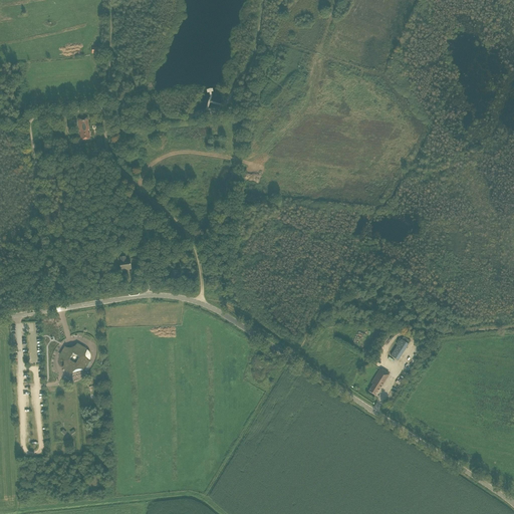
[(78,117),(81,141),(90,139),(89,134),(88,134),(88,130),(89,130),(87,116),(78,117)]
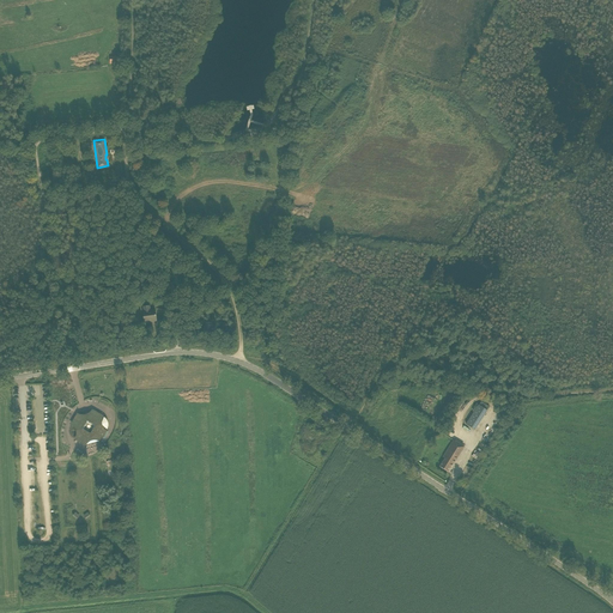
[(143,310),(145,323),(157,321),(155,310),(150,311),(150,307),(144,308),(144,310),(143,310)]
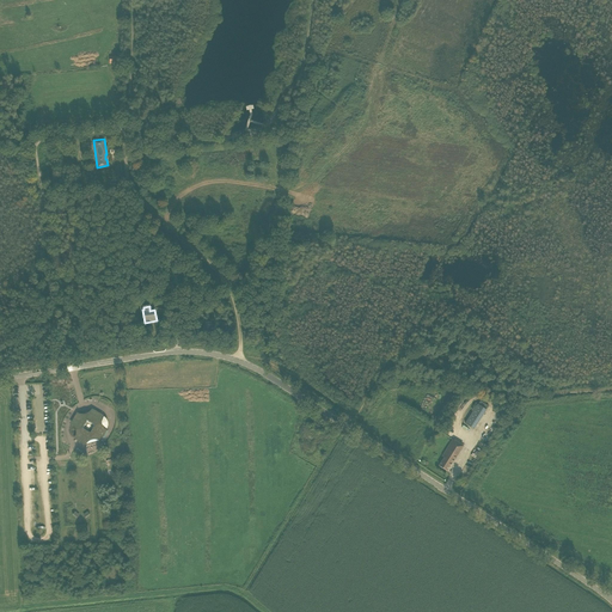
[(489,407),(481,401),(465,423),(473,429),(489,407)]
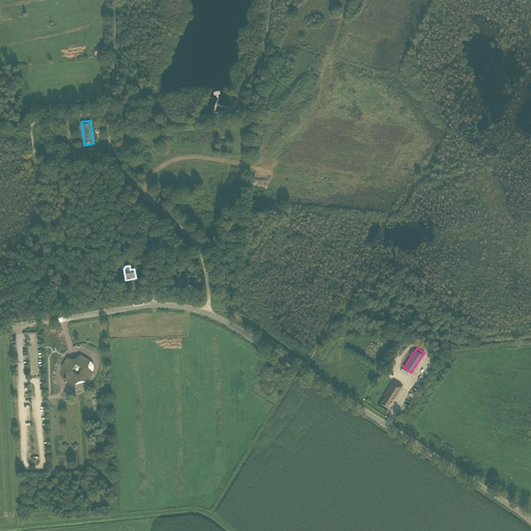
[(62,367),(70,372),(65,381),(74,386),(75,385),(86,382),(87,382),(92,373),(88,371),(86,365),(89,361),(80,356),(78,360),(76,360),(75,359),(74,359),(73,361),(72,361),(67,359),(62,367)]
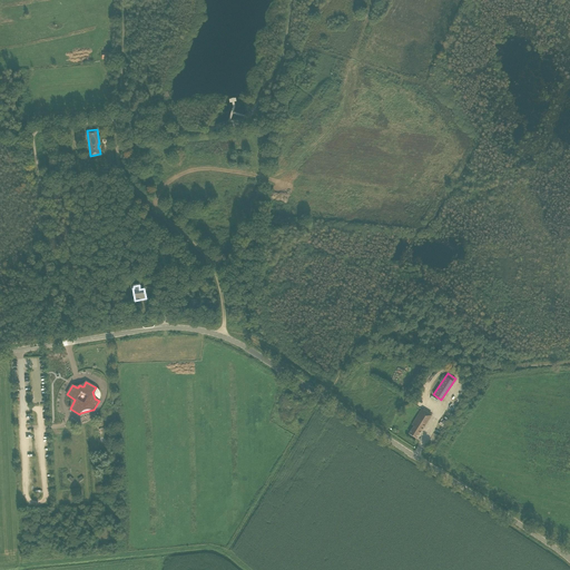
[(414,426),(409,434),(416,439),(432,415),(422,410),(412,425),(414,426)]
